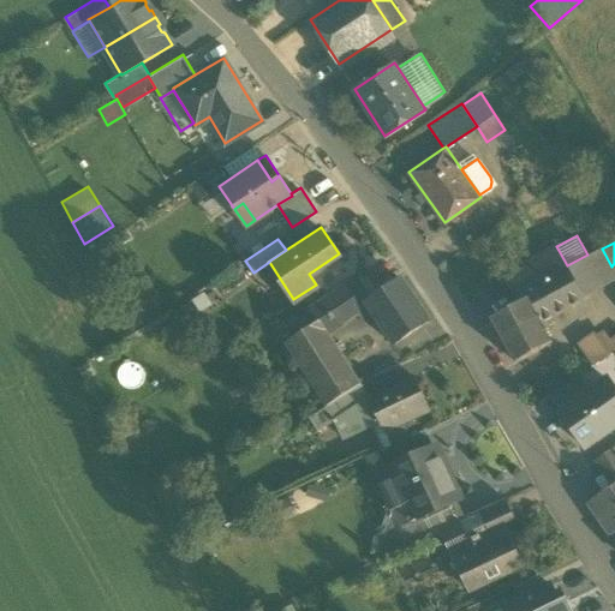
[(506,274),(520,300),(527,297),(543,325),(554,319),(551,315),(585,297),(585,295),(584,295),(567,265),(556,246),(506,274)]
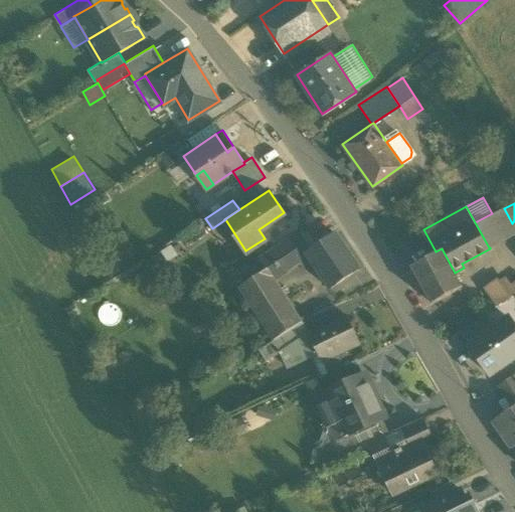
[(514,232),(514,228),(512,223),(504,208),(503,207),(492,213),(475,222),(489,247),(490,247),(514,232)]
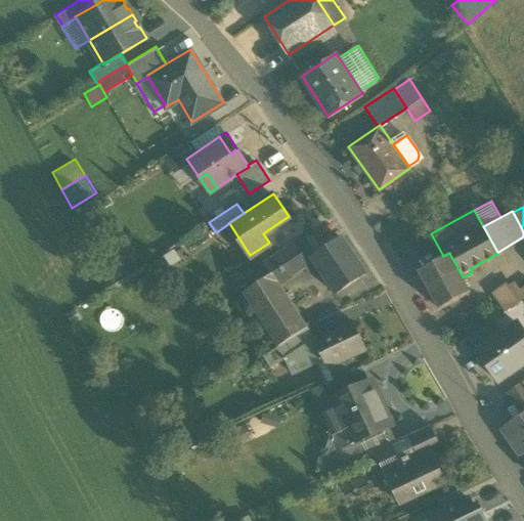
[(314,259),(336,292),(365,271),(342,236),(311,252),(310,253),(314,259)]
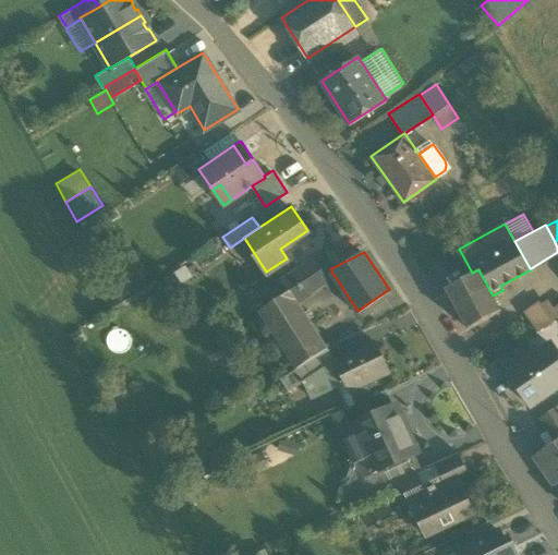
[(281,279),(288,290),(290,289),(298,301),(335,276),(330,269),(331,268),(320,253),(311,261),(281,279)]
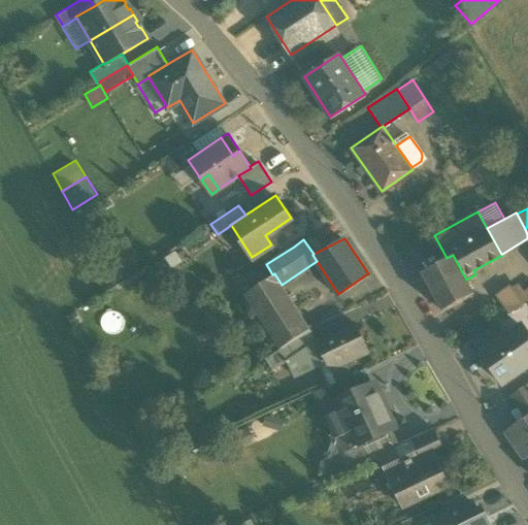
[(473,293),(466,280),(453,255),(447,258),(422,271),(443,309),(473,293)]
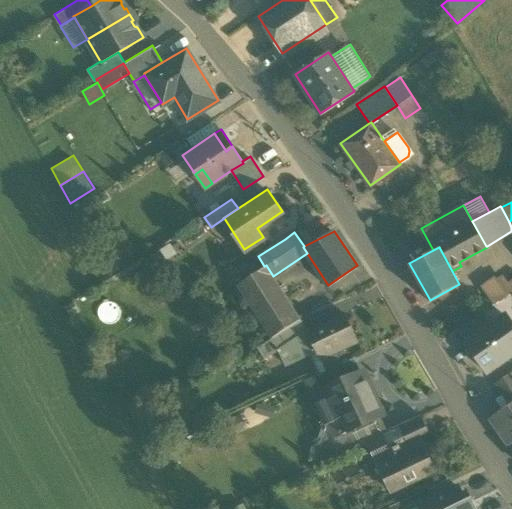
[(300,318),(273,276),(266,265),(264,266),(237,284),(271,337),(300,318)]
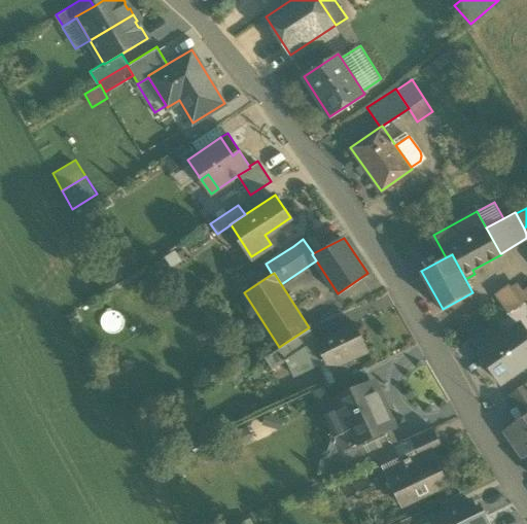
[(511,285),(522,302),(526,298),(526,285),(523,288),(517,280),(511,285)]
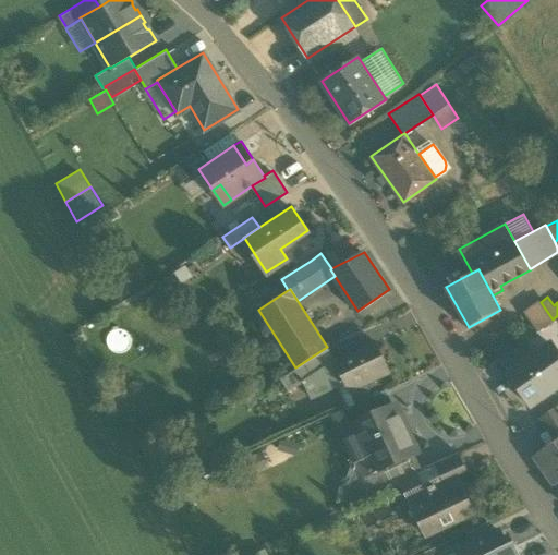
[(553,320),(541,302),(537,299),(522,310),(537,330),(553,320)]
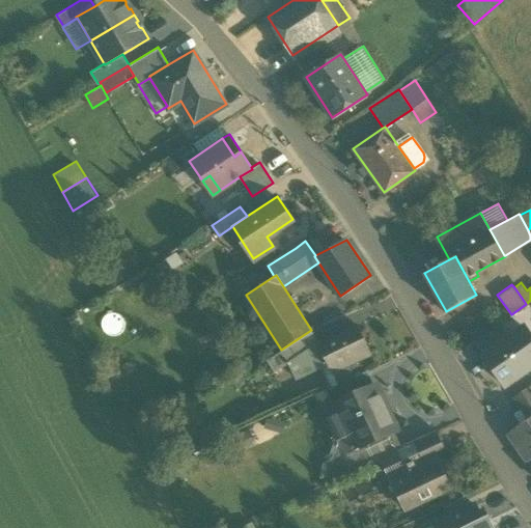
[(479,358),(484,355),(483,355),(509,336),(500,323),(469,343),(479,358)]
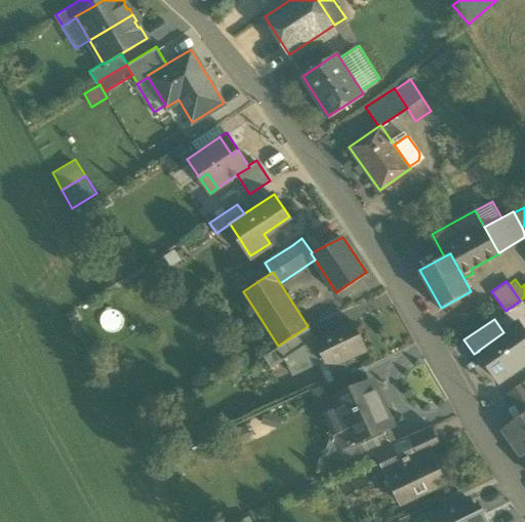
[(325,359),(328,366),(346,359),(366,349),(352,320),(315,337),(325,359)]
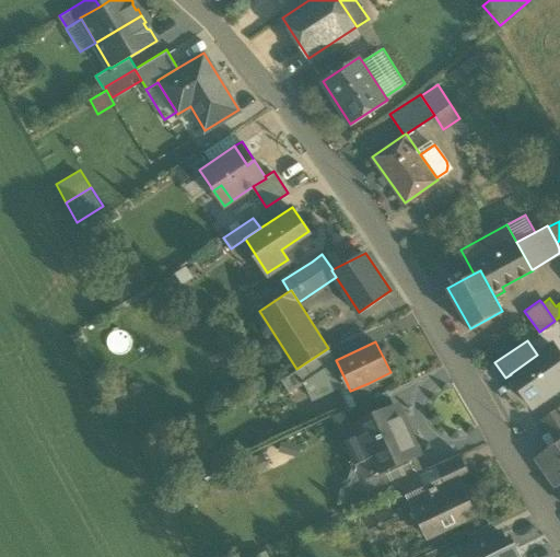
[(533,406),(559,385),(559,354),(552,344),(537,355),(510,374),(511,374),(533,406)]
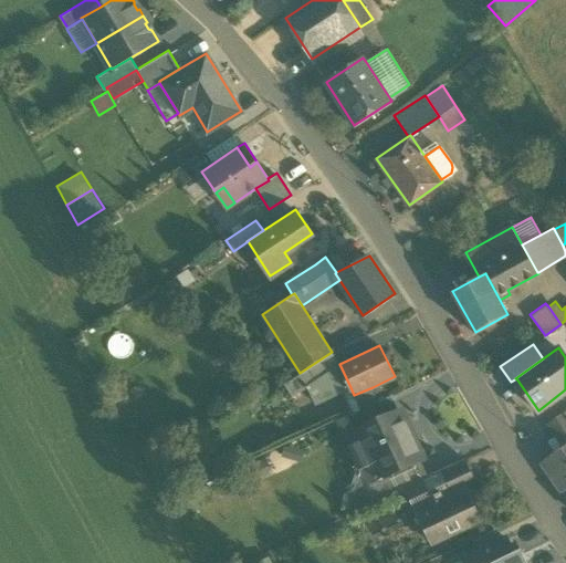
[(300,373),(308,385),(339,364),(332,352),(300,373)]
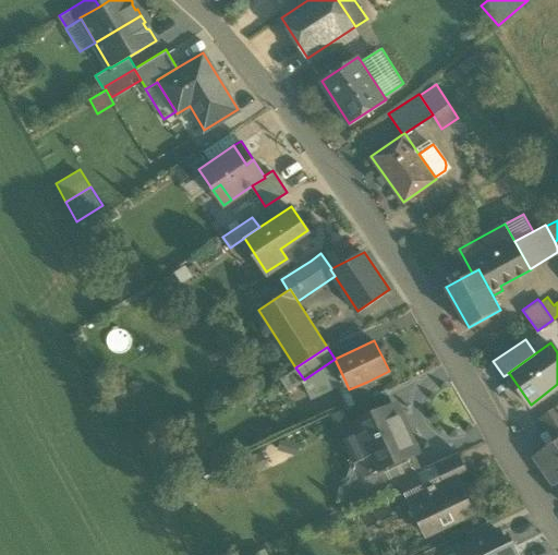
[(335,359),(304,379),(313,398),(338,386),(346,382),(335,359)]
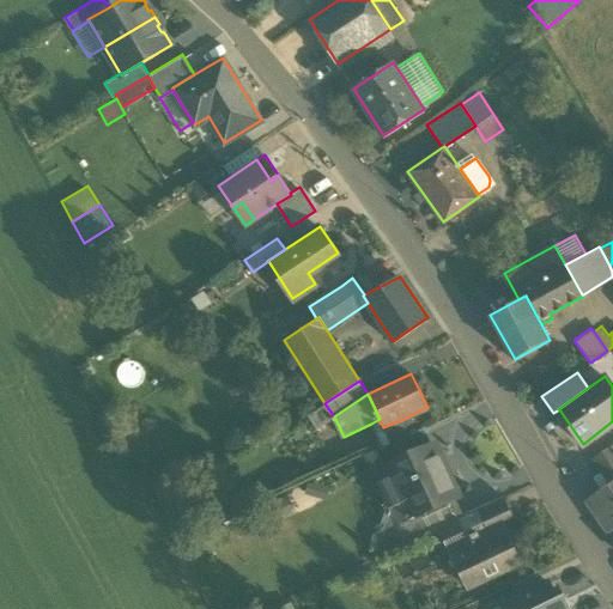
[(334,416),(325,403),(308,414),(316,428),(334,416)]
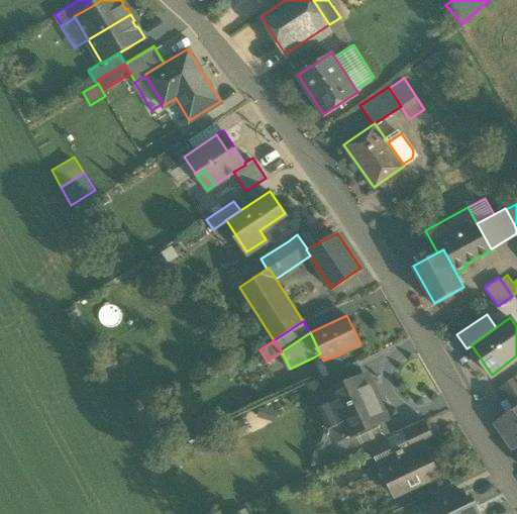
[(320,353),(313,357),(321,376),(345,364),(340,353),(323,361),(320,353)]
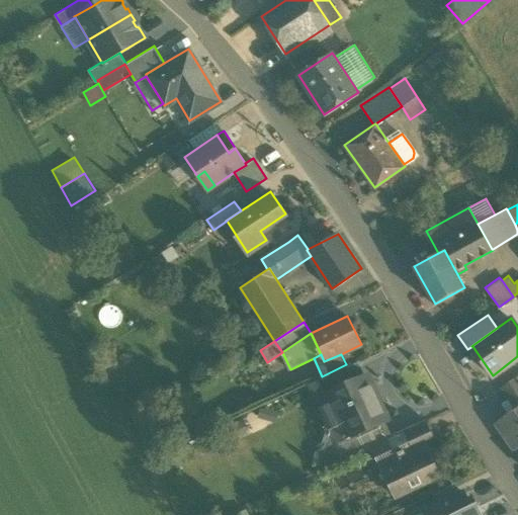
[(315,380),(323,398),(330,394),(330,393),(363,376),(365,375),(358,360),(315,380)]
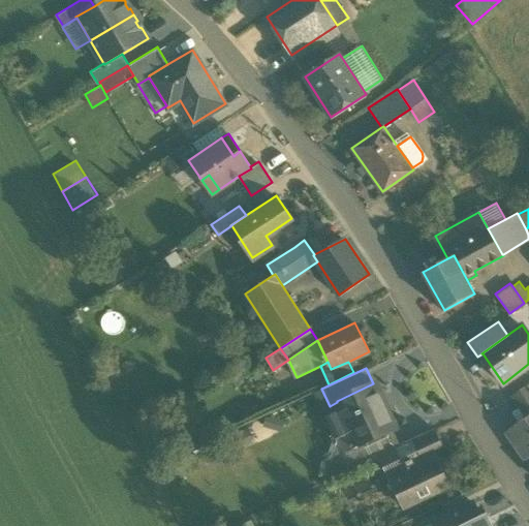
[(528,382),(511,395),(519,405),(528,398),(528,382)]
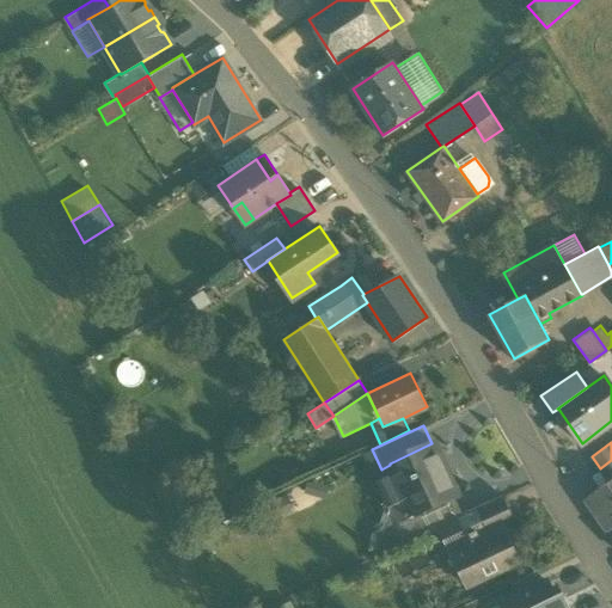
[(390,464),(390,465),(401,486),(396,489),(409,515),(409,516),(454,496),(458,495),(446,471),(444,472),(429,444),(390,464)]
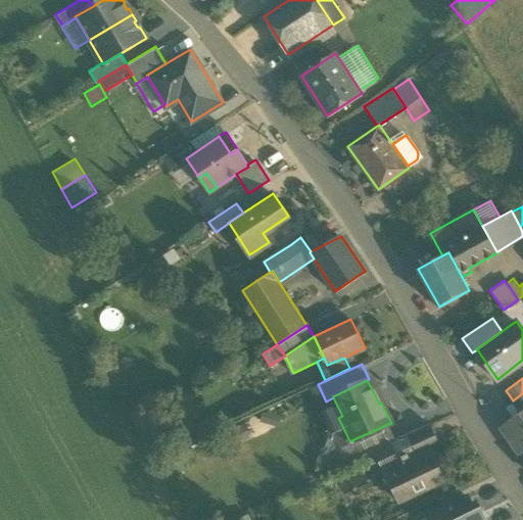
[(340,444),(349,440),(338,418),(342,416),(333,397),(326,402),(318,384),(313,387),(336,436),(340,444)]
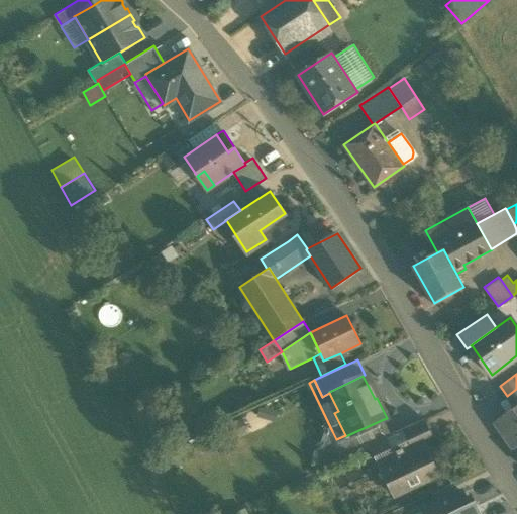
[(516,389),(507,396),(515,408),(507,413),(495,421),(511,445),(516,440),(516,389)]
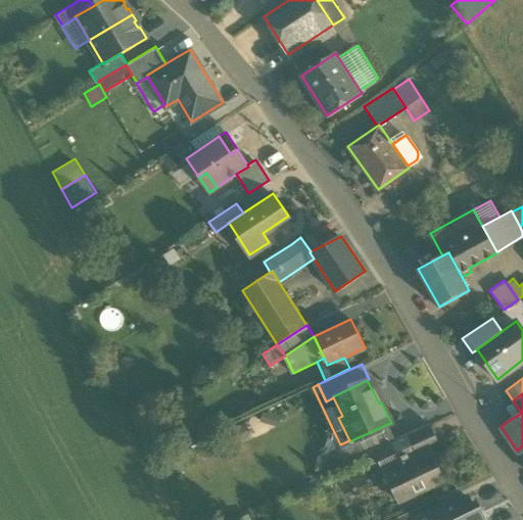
[(505,406),(513,418),(521,413),(513,400),(505,406)]
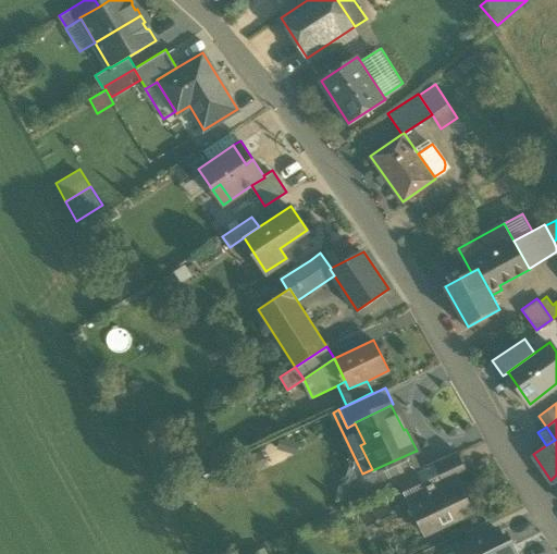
[(299,442),(281,436),(277,447),(296,453),(299,442)]
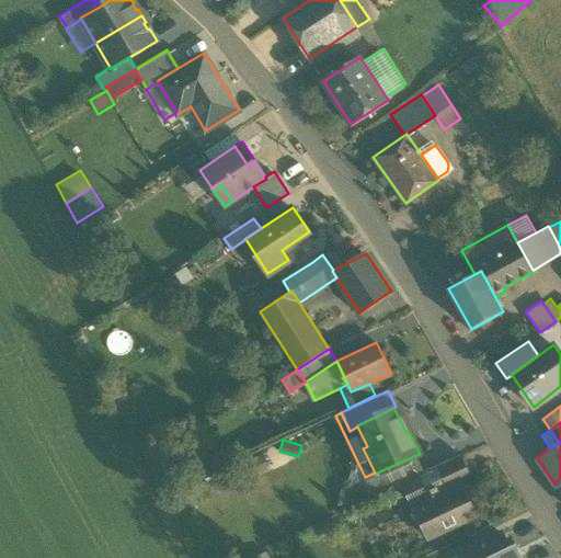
[(437,464),(443,477),(455,471),(467,467),(461,453),(437,464)]
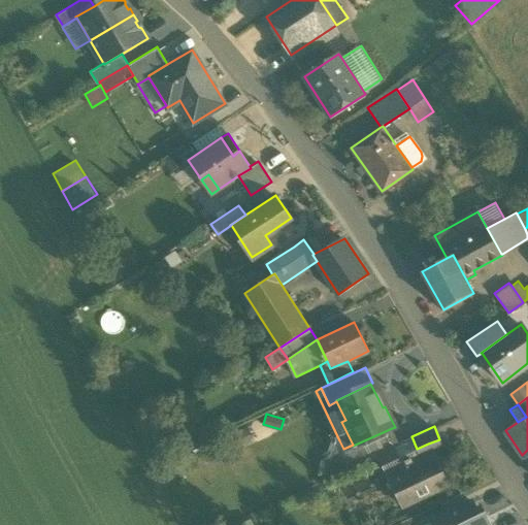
[(319,465),(324,478),(377,453),(398,443),(392,428),(353,446),(353,445),(343,449),(339,440),(332,444),(330,449),(332,454),(321,459),(319,465)]
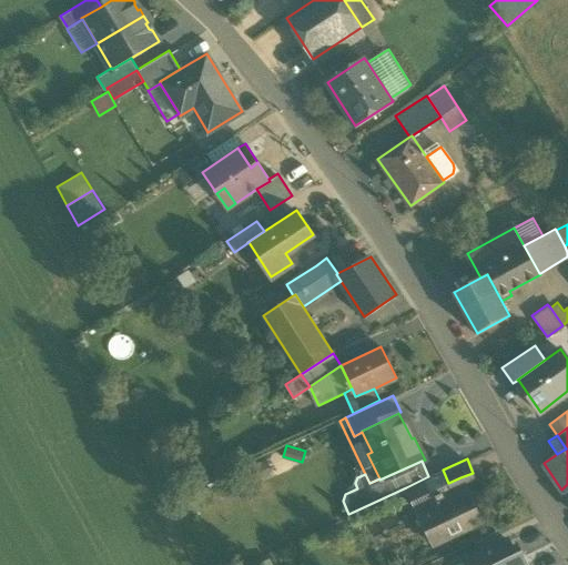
[(406,487),(416,506),(437,497),(436,495),(442,493),(443,494),(452,490),(448,483),(443,470),(428,476),(406,487)]
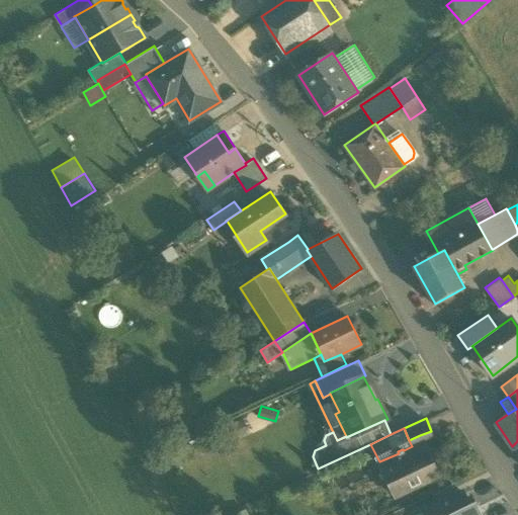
[(379,461),(396,496),(439,475),(433,462),(431,463),(427,457),(430,455),(420,435),(409,440),(412,446),(404,450),(403,449),(398,451),(399,453),(379,461)]
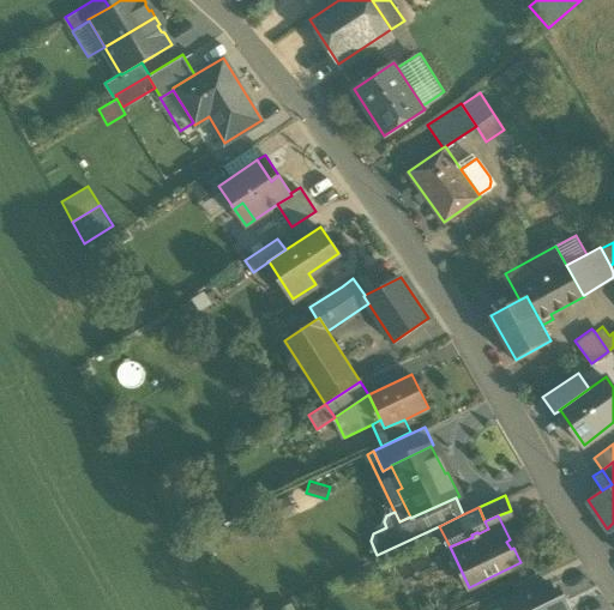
[(518,596),(545,584),(539,571),(512,583),(518,596)]
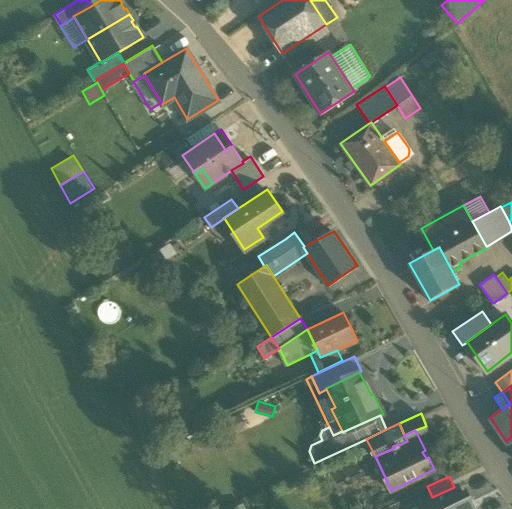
[(469,508),(466,501),(458,485),(454,487),(432,497),(418,504),(420,508),(475,508),(473,505),(469,508)]
